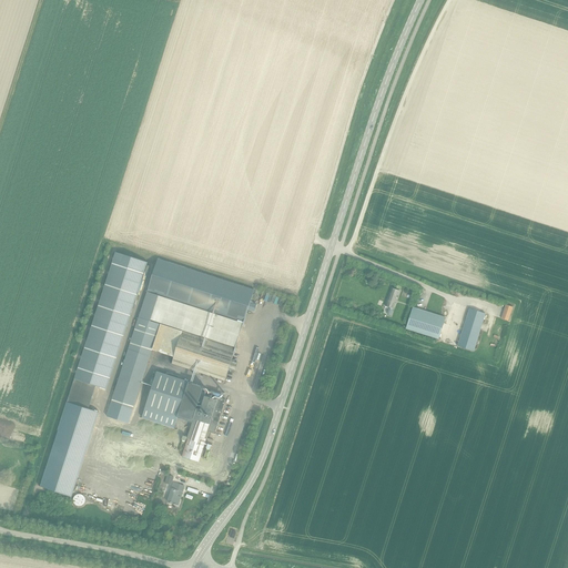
[(107,389),(148,262),(115,252),(74,378),(93,385),(107,389)]
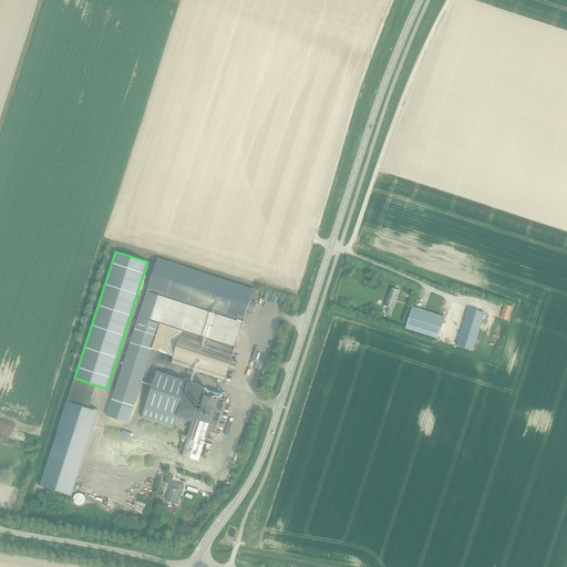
[(254,289),(157,258),(146,291),(157,295),(243,323),(247,309),(254,311),(256,305),(249,302),(254,289)]
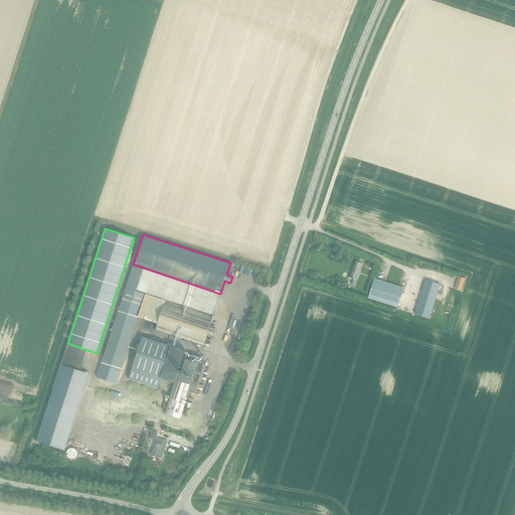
[(356,280),(361,264),(355,262),(349,278),(356,280)]
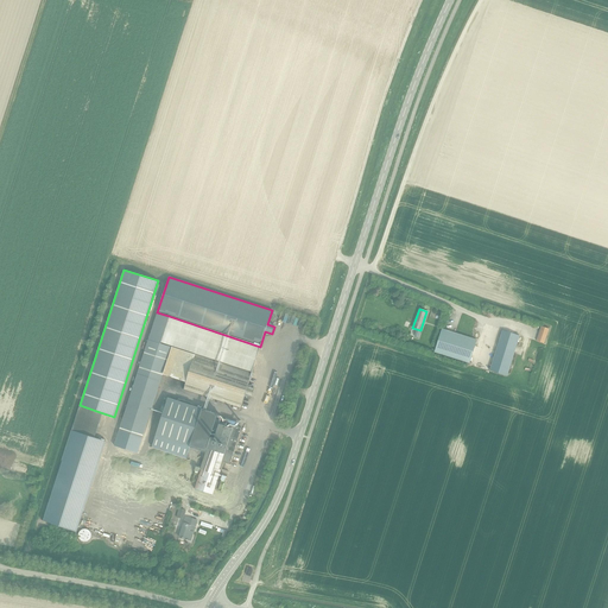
[(157,312),(119,430),(141,438),(164,372),(168,361),(171,347),(160,343),(169,316),(157,312)]
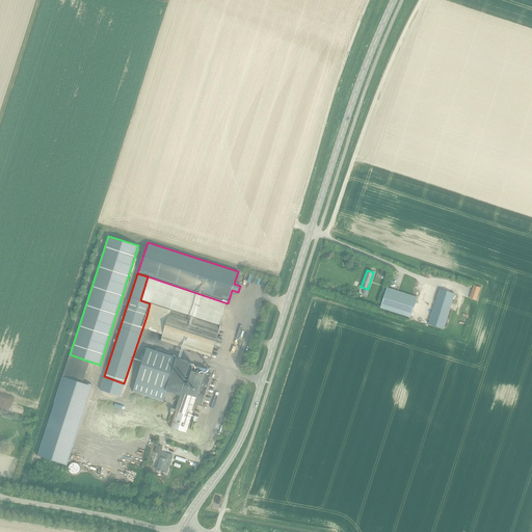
[(228,303),(148,276),(140,300),(150,303),(220,325),(228,303)]
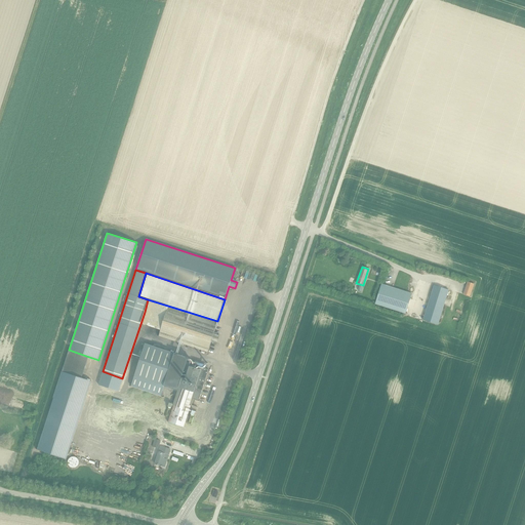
[(470,296),(474,284),(468,282),(463,294),(470,296)]
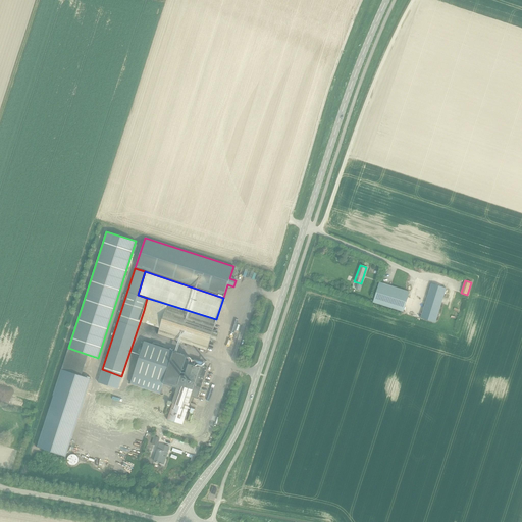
[(380,282),(374,303),(403,312),(409,292),(380,282)]
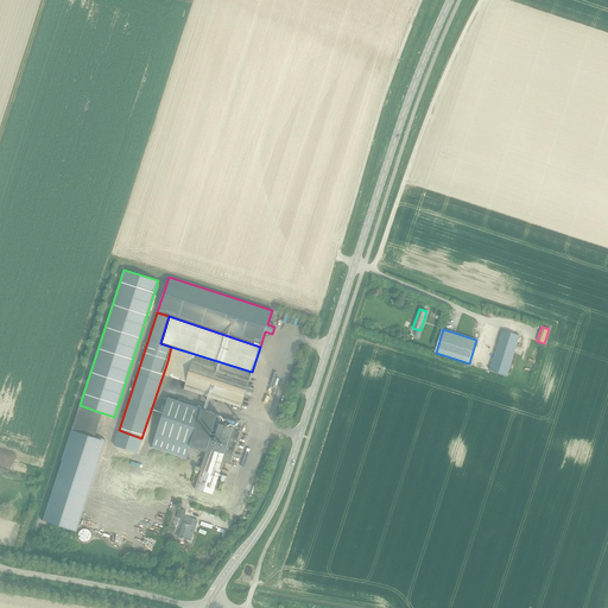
[(507,375),(519,336),(502,330),(489,371),(507,375)]
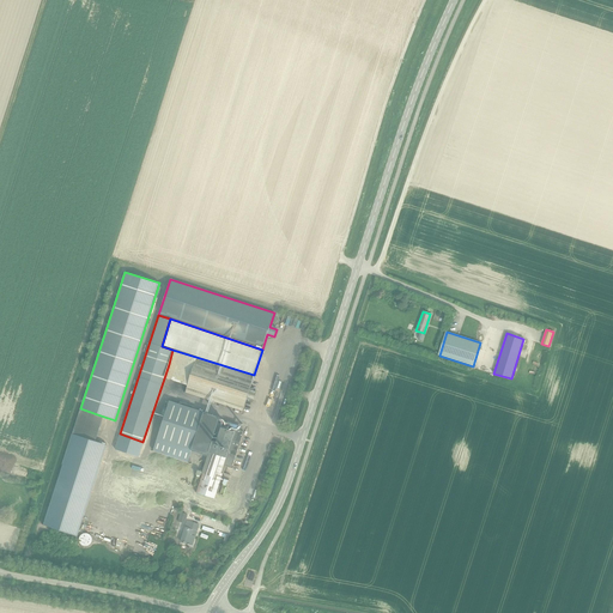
[(254,375),(173,350),(169,364),(192,371),(186,393),(242,411),(247,398),(254,400),(256,392),(249,389),(254,375)]
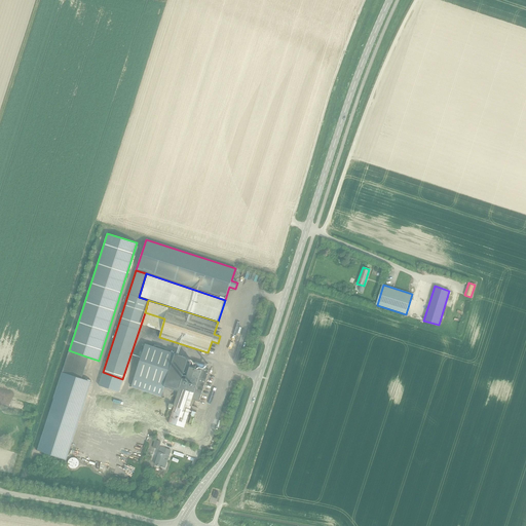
[(188,364),(187,364),(188,358),(145,344),(135,377),(164,386),(179,391),(188,364)]
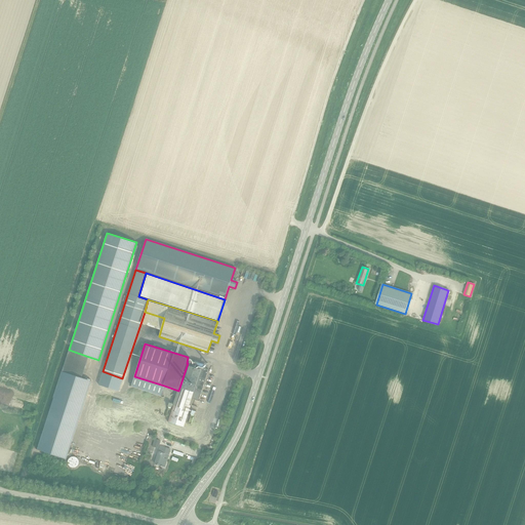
[(69,350),(37,450),(66,459),(91,380),(82,377),(88,357),(69,350)]
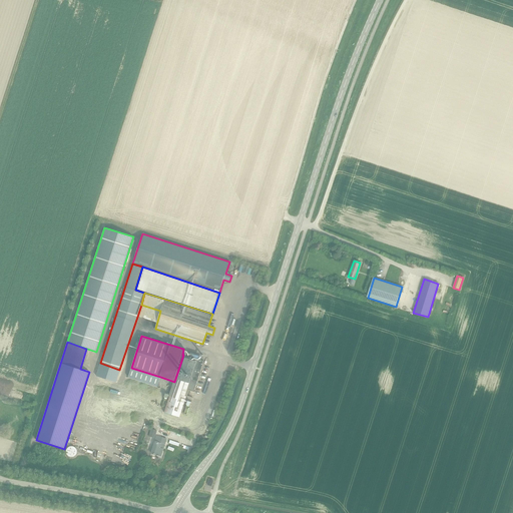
[(194,391),(203,361),(183,355),(174,382),(164,413),(179,417),(188,389),(194,391)]
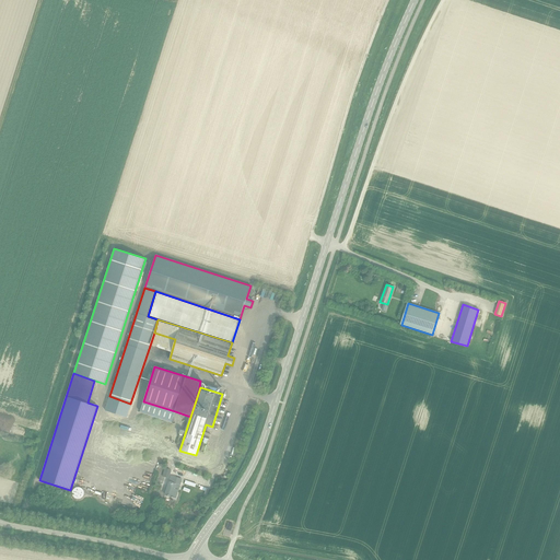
[(109,397),(105,410),(126,418),(130,404),(109,397)]
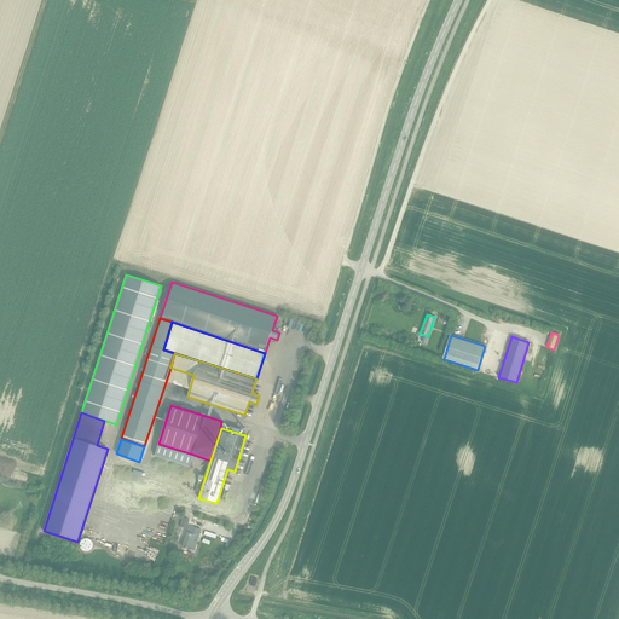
[(194,455),(158,444),(155,455),(190,467),(194,455)]
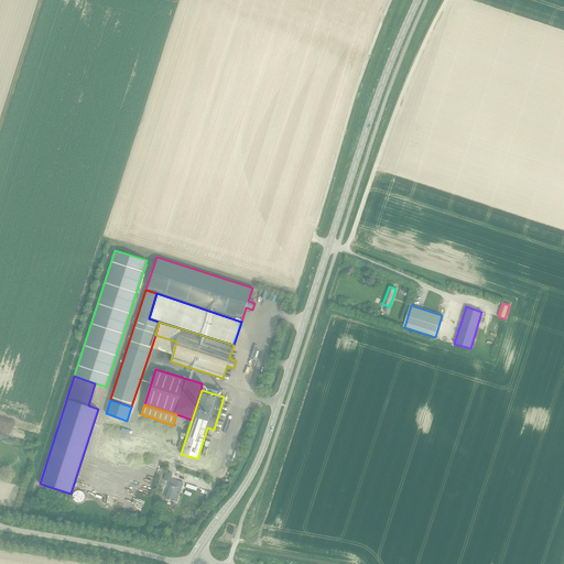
[(169,481),(172,474),(165,472),(163,479),(169,481)]
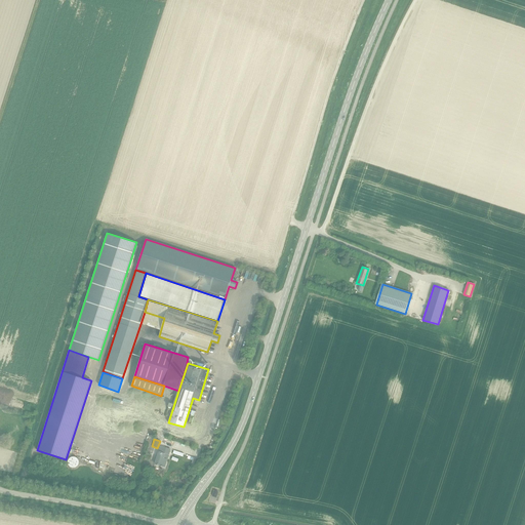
[(133,454),(139,456),(142,448),(135,446),(133,454)]
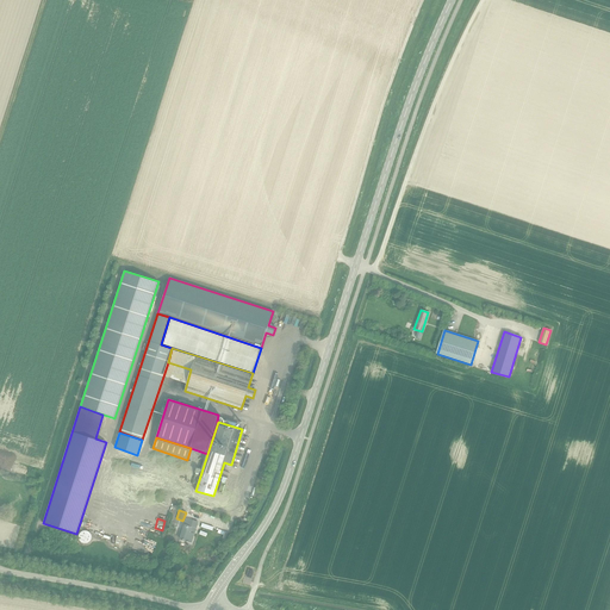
[(191,542),(197,522),(186,518),(179,539),(191,542)]
